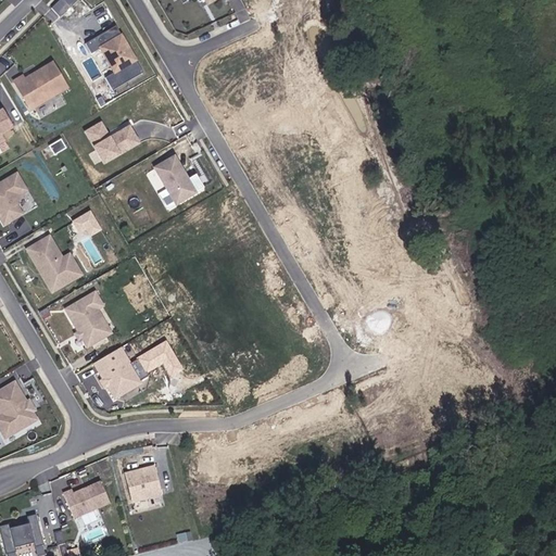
[(70,7),(62,0),(59,0),(51,9),(59,16),(70,7)]
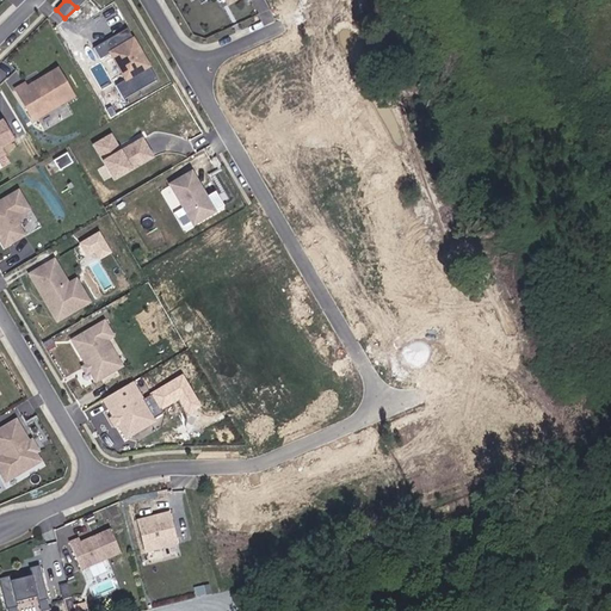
[(137,47),(127,29),(113,37),(119,48),(127,43),(131,50),(137,47)]
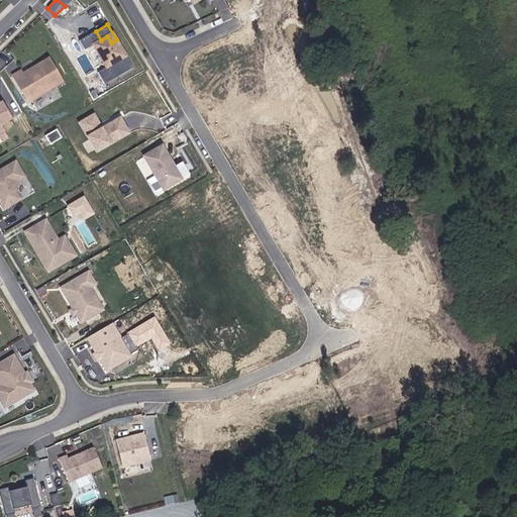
[(105,85),(133,68),(116,39),(111,42),(107,36),(101,40),(96,31),(88,36),(106,68),(98,73),(105,85)]
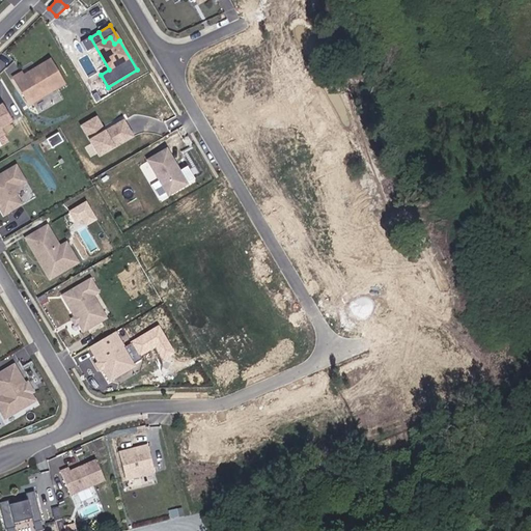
[(63,84),(50,60),(23,77),(22,74),(14,78),(29,105),(63,84)]
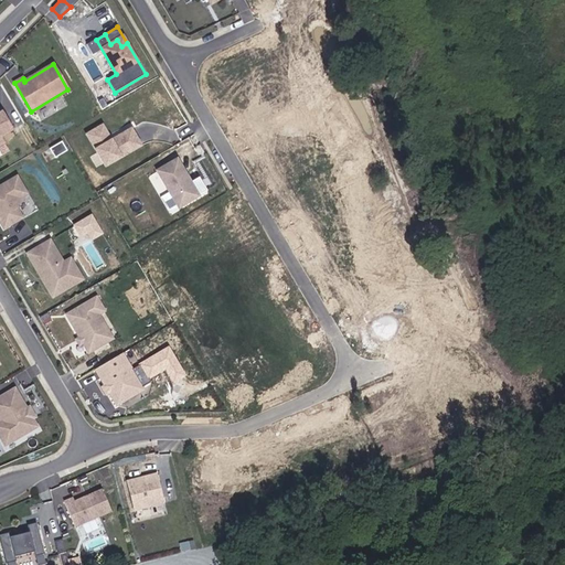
[(12,129),(1,112),(0,112),(0,150),(6,147),(0,137),(12,129)]
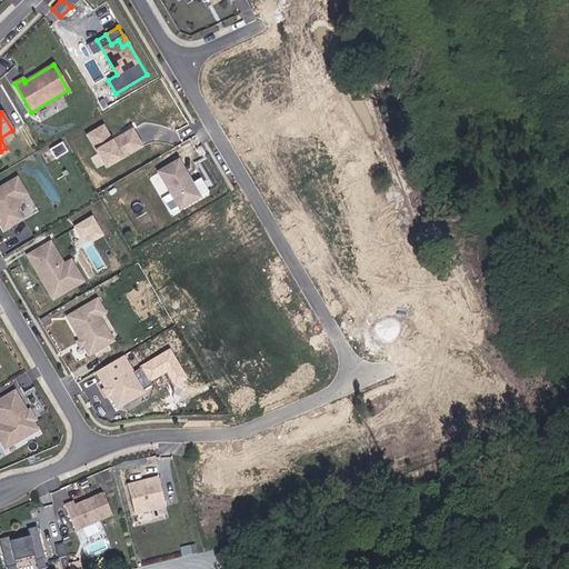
[(106,168),(136,150),(126,133),(116,139),(107,123),(87,135),(106,168)]
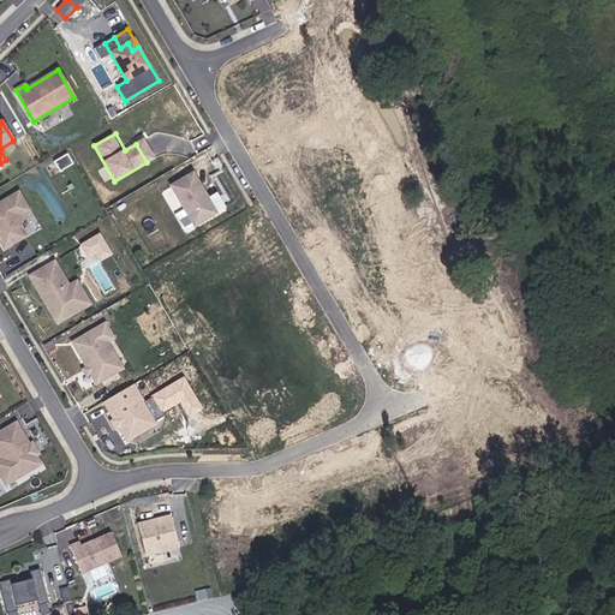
[(155,157),(144,139),(136,144),(147,162),(155,157)]
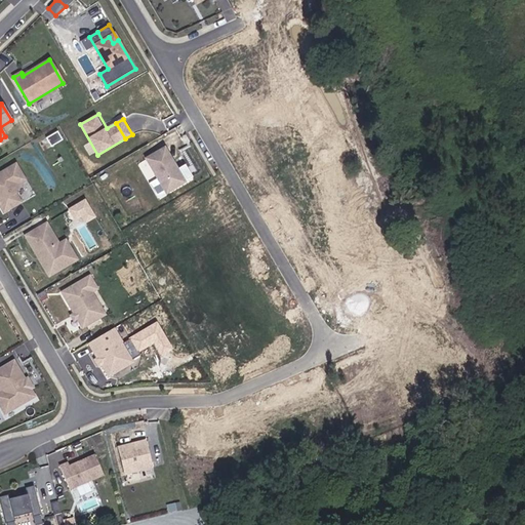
[(47,138),(53,147),(64,140),(58,131),(47,138)]
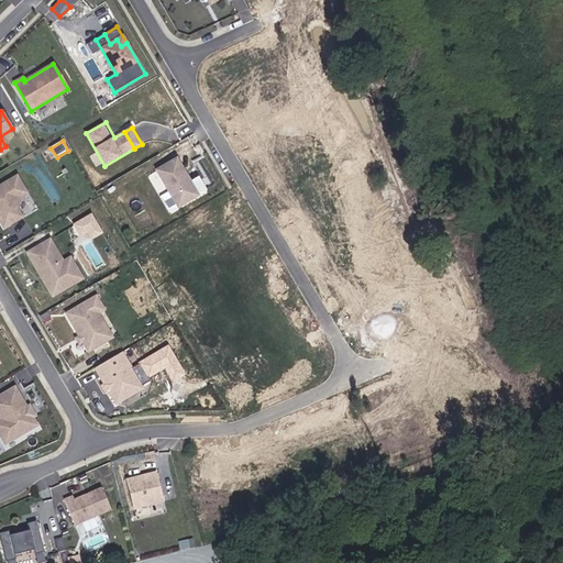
[(0,153),(1,155),(9,151),(6,146),(0,150),(0,153)]
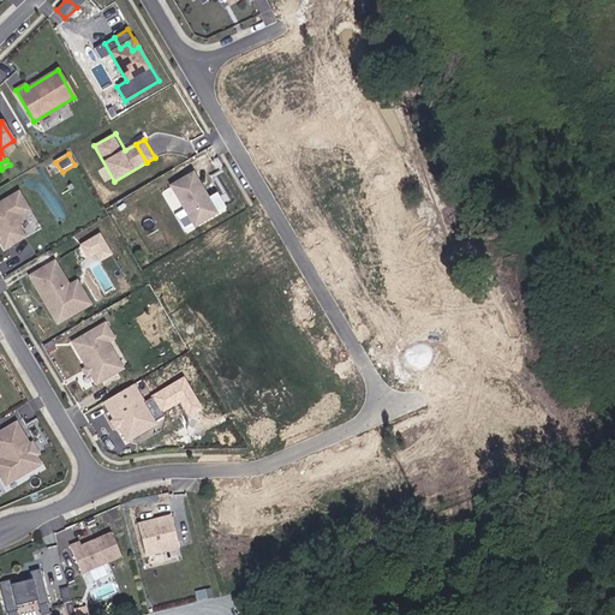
[(225,208),(216,193),(207,199),(192,174),(171,187),(184,210),(193,227),(225,208)]
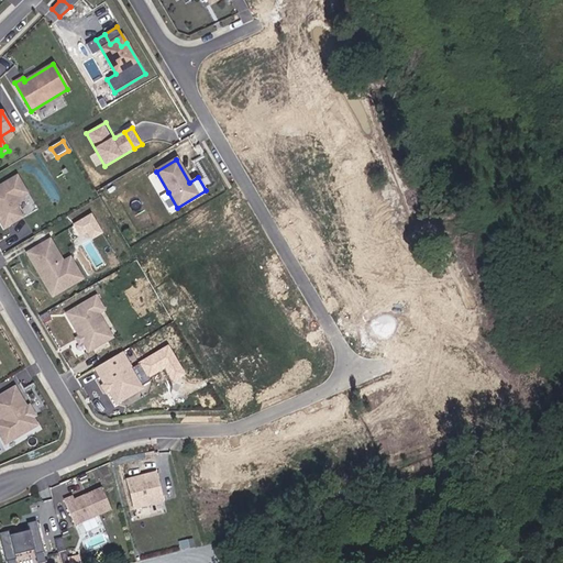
[(17,207),(18,197),(26,191),(18,176),(0,185),(0,213),(0,214),(0,223),(3,229),(23,217),(17,207)]
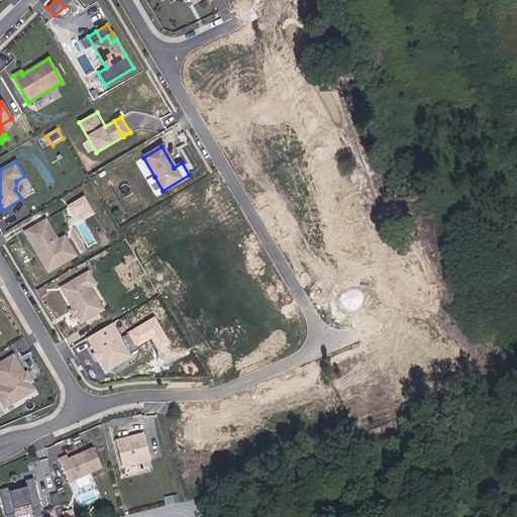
[(163,191),(154,177),(146,182),(154,196),(163,191)]
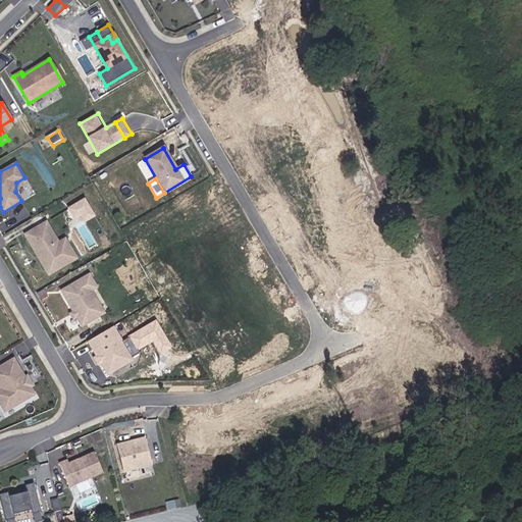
[(85,197),(68,206),(75,220),(82,217),(85,222),(96,216),(85,197)]
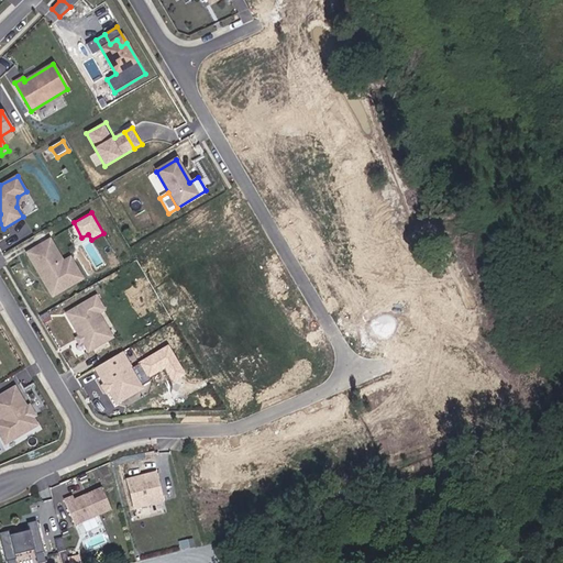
[(28,253),(51,294),(73,280),(63,263),(50,240),(28,253)]
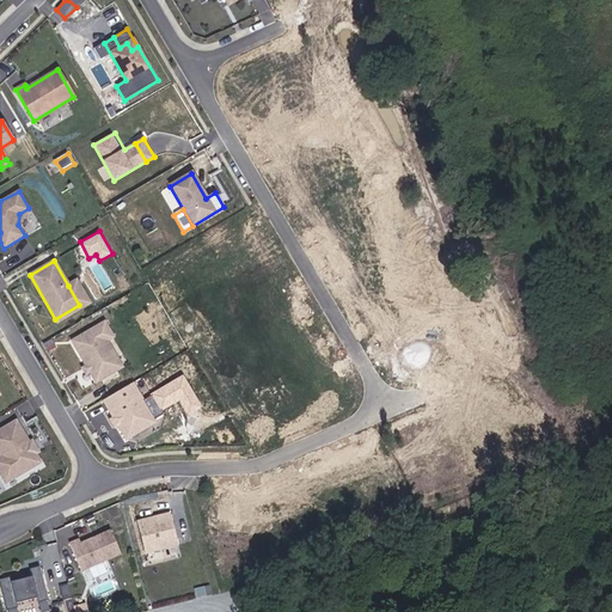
[(75,281),(68,286),(79,305),(55,319),(57,322),(89,303),(75,281)]
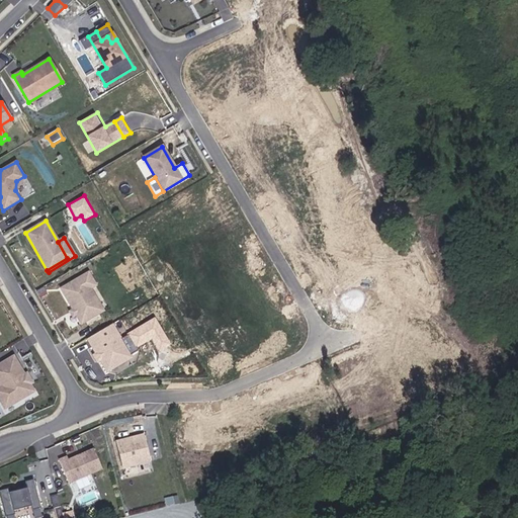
[(88,272),(60,288),(73,310),(76,315),(81,323),(103,310),(91,289),(96,285),(88,272)]
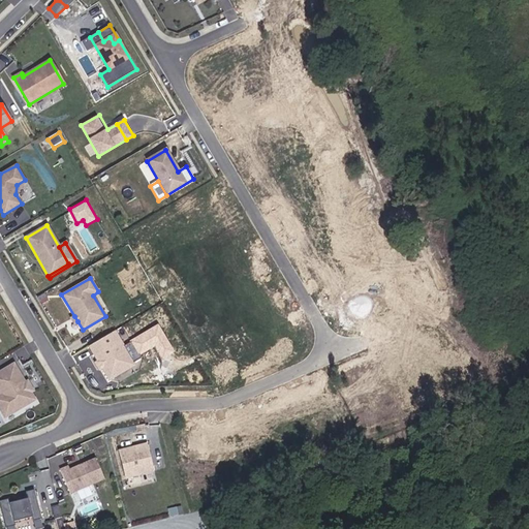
[(172,351),(156,327),(131,342),(138,353),(153,344),(161,358),(172,351)]
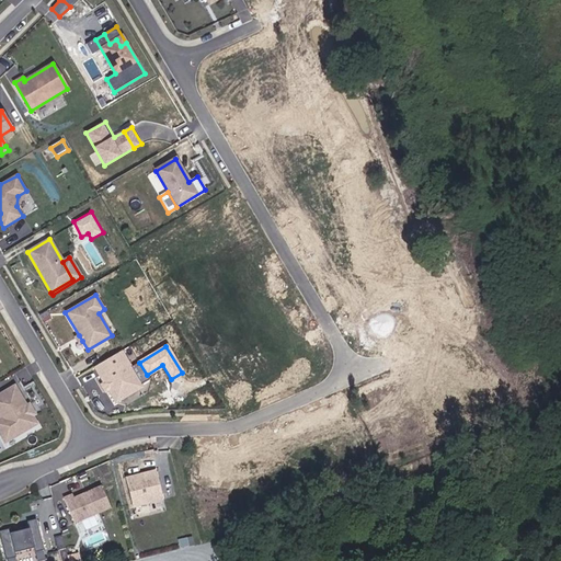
[(114,401),(140,386),(140,385),(130,368),(119,352),(93,367),(103,382),(107,390),(114,401)]
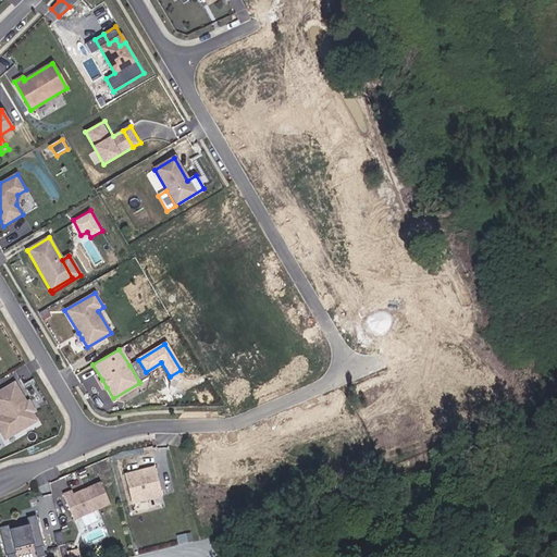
[(146,372),(138,360),(130,366),(139,382),(148,375),(146,372)]
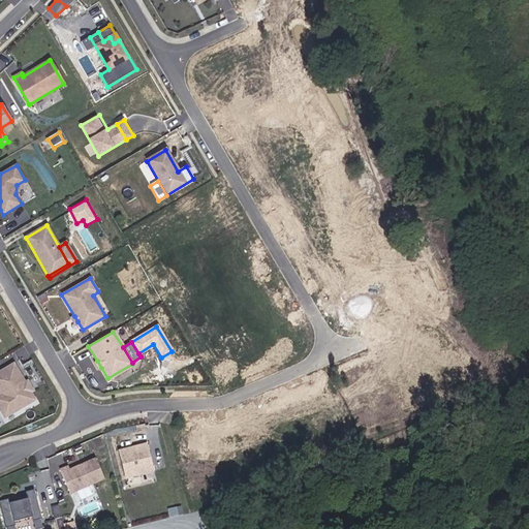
[(0,361),(0,369),(17,360),(13,353),(0,361)]
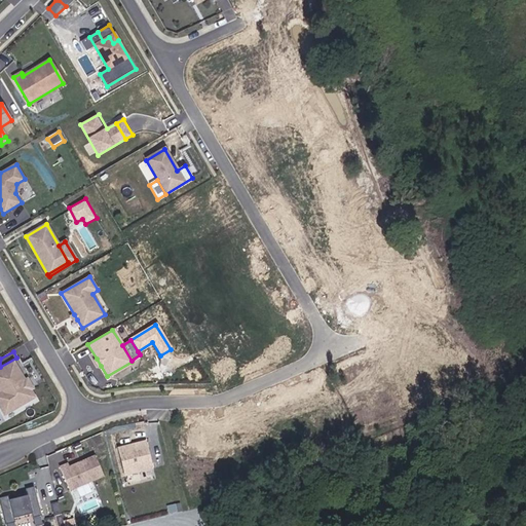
[(33,398),(12,363),(0,369),(0,390),(11,410),(33,398)]
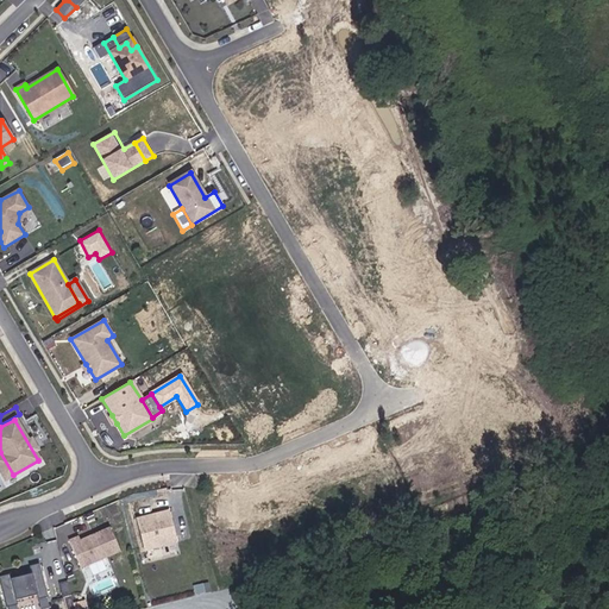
[(176,544),(169,513),(138,521),(145,552),(176,544)]
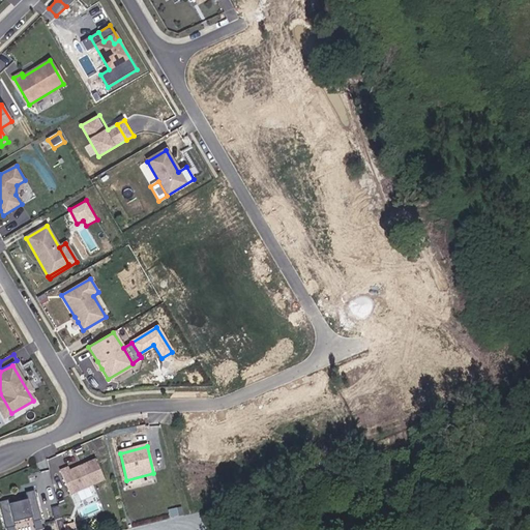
[(60,472),(69,495),(104,481),(95,461),(69,471),(68,468),(60,472)]
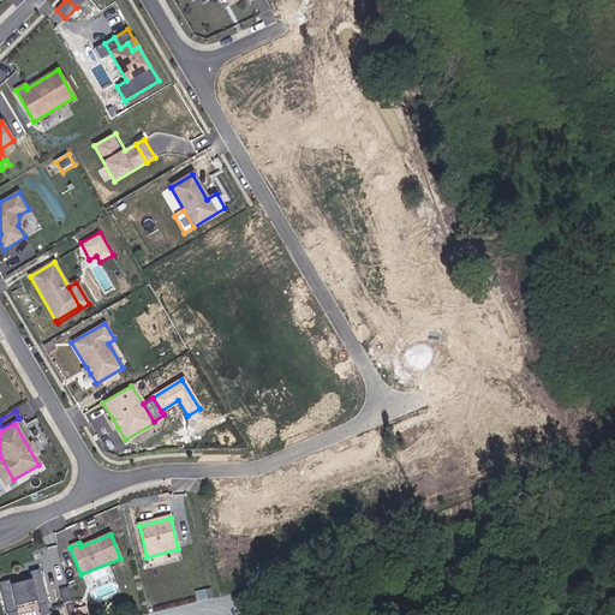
[(49,602),(42,568),(31,572),(33,577),(21,579),(22,583),(13,584),(11,580),(0,583),(9,613),(19,610),(18,605),(39,601),(40,605),(49,602)]
